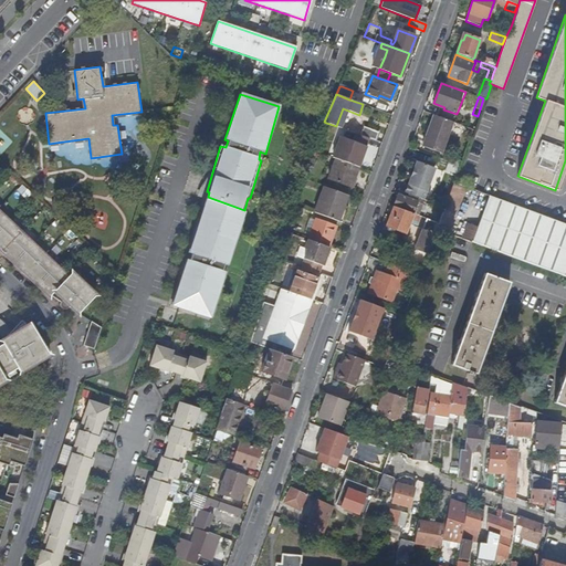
[(441,154),(452,122),(433,115),(422,146),(441,154)]
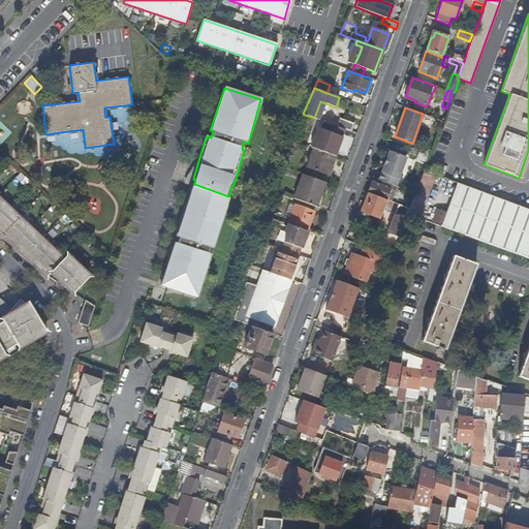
[(337,126),(351,132),(354,124),(340,119),(337,126)]
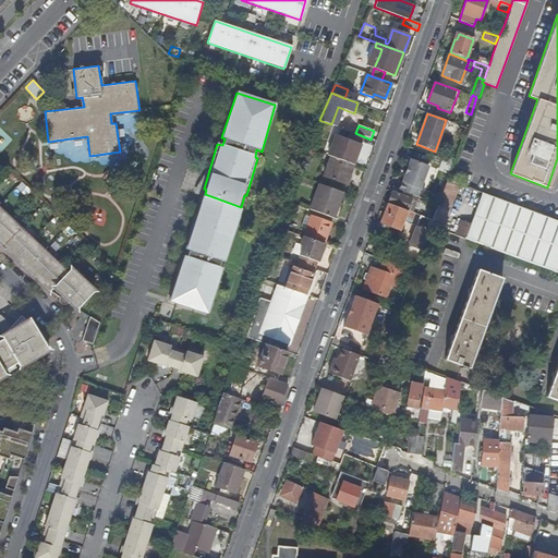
[(361,143),(336,134),(328,156),(353,165),(361,143)]
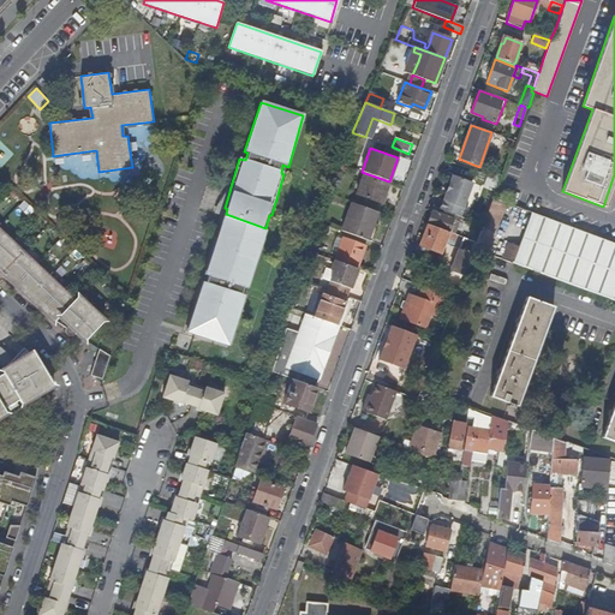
[(345,172),(339,169),(335,180),(341,183),(345,172)]
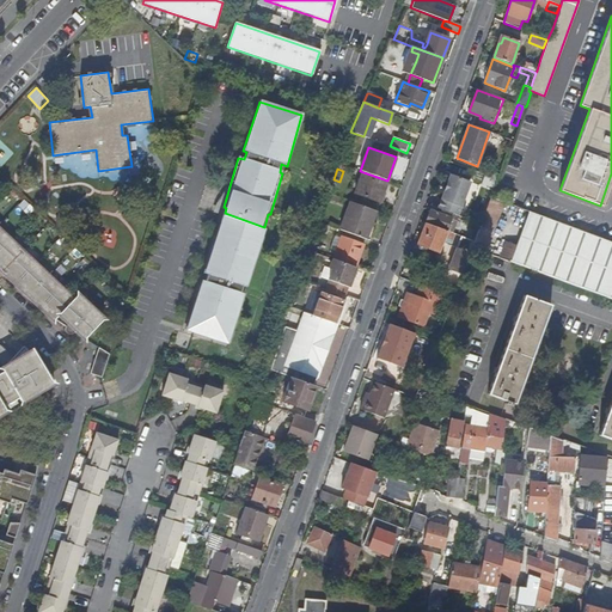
[(494,182),(497,173),(487,170),(484,175),(483,178),(494,182)]
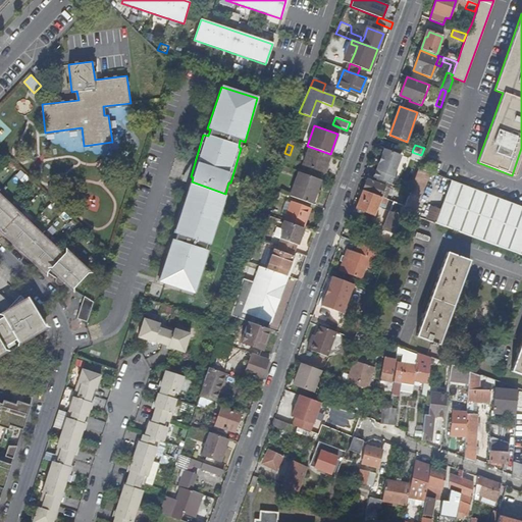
[(323,173),(330,155),(309,147),(303,165),(323,173)]
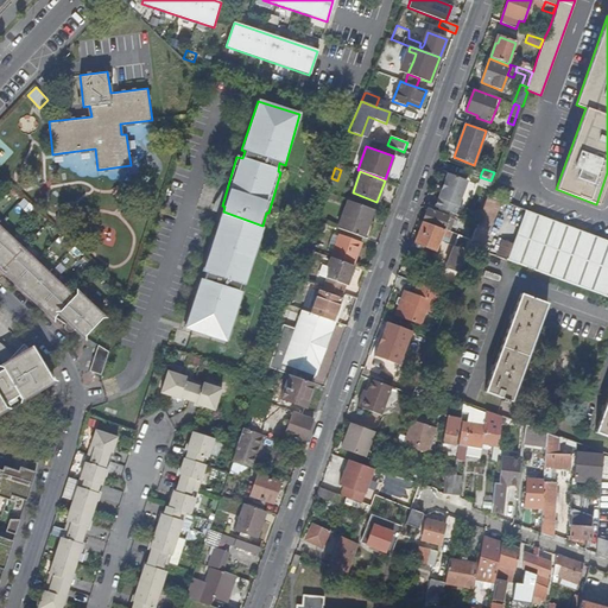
[(441,191),(460,197),(467,179),(448,172),(441,191)]
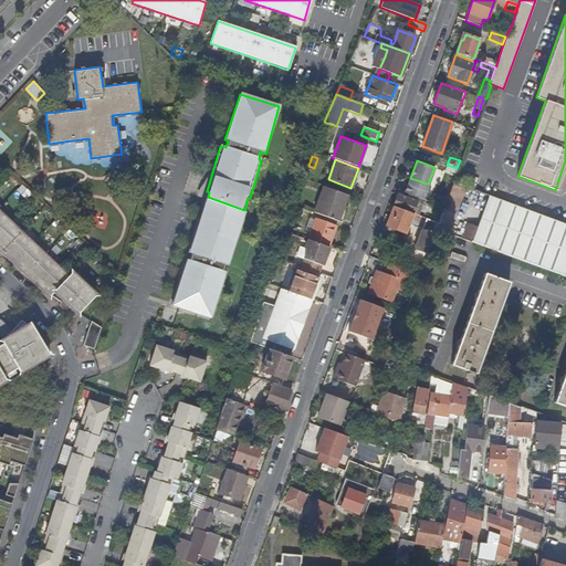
[(422,199),(428,184),(410,178),(405,194),(422,199)]
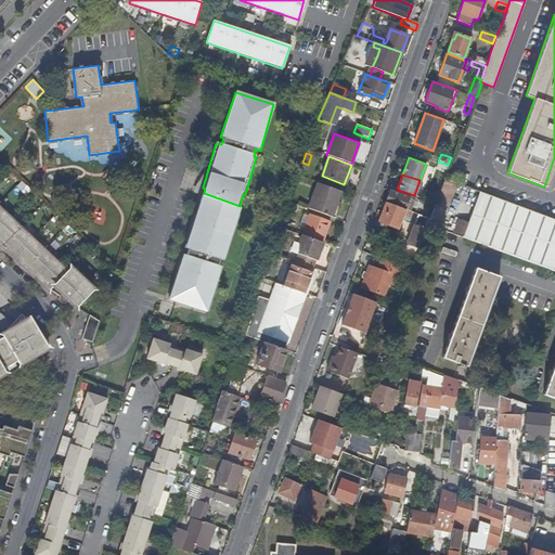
[(429,219),(427,224),(440,230),(456,183),(444,179),(440,188),(437,198),(435,204),(429,219)]
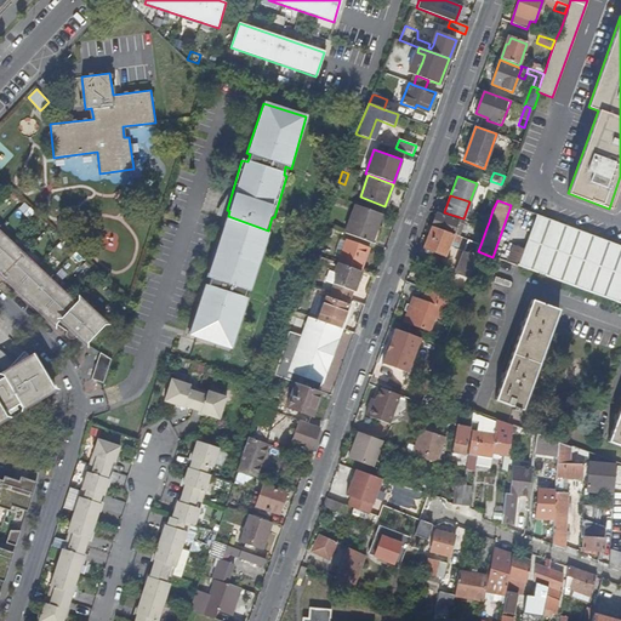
[(23,203),(18,209),(27,216),(33,210),(23,203)]
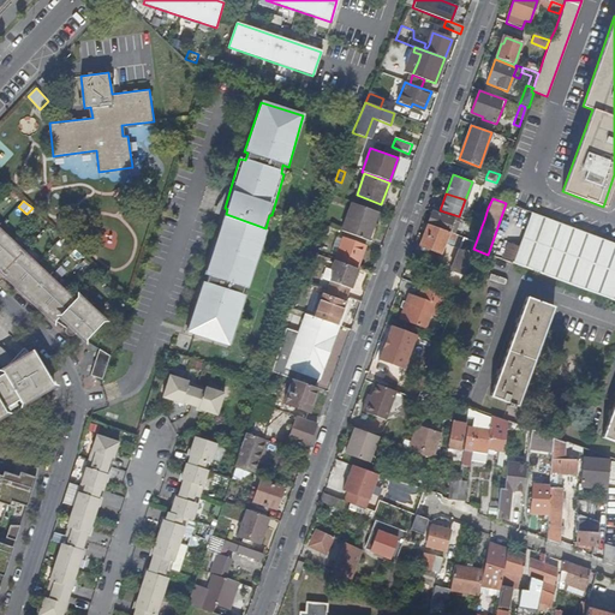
[(341,231),(368,242),(371,231),(369,230),(375,212),(352,203),(341,231)]
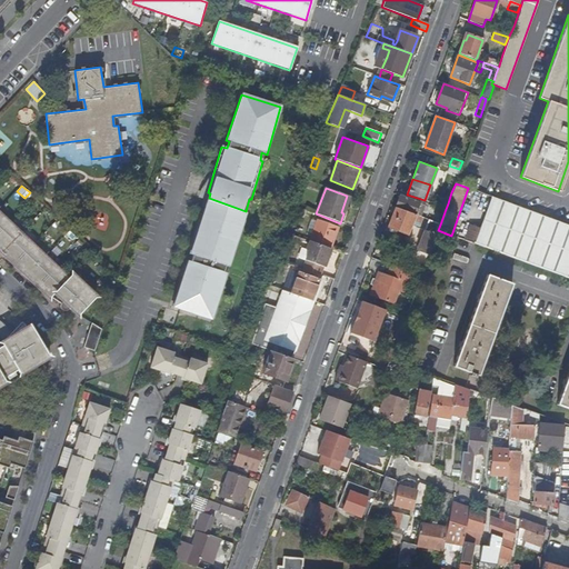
[(209,198),(206,197),(190,247),(193,248),(191,255),(188,253),(175,298),(213,310),(228,268),(225,267),(227,260),(230,261),(247,211),(246,211),(209,198)]
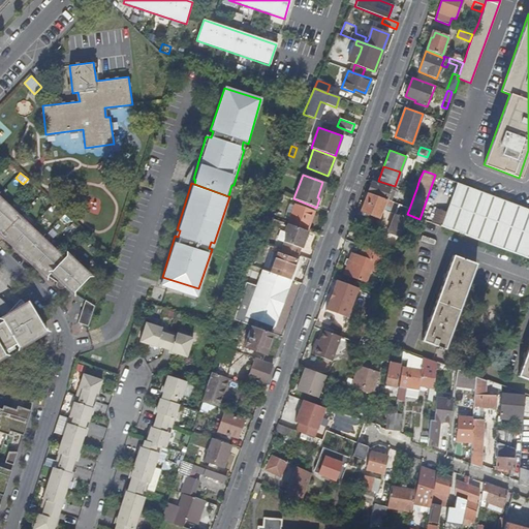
[(368,193),(386,199),(389,192),(381,189),(381,187),(371,183),(368,193)]
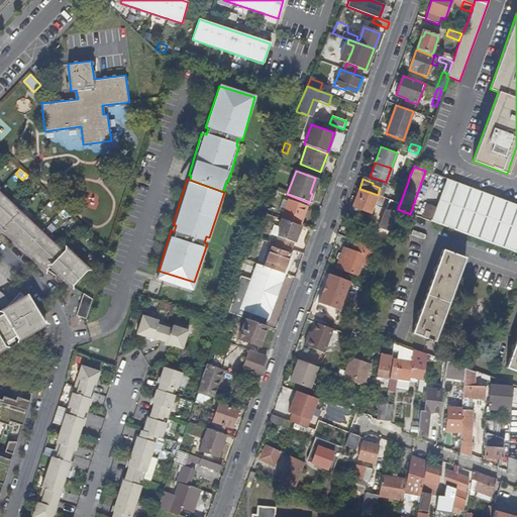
[(431,222),(516,252),(516,204),(447,179),(437,207),(427,204),(422,218),(431,222)]
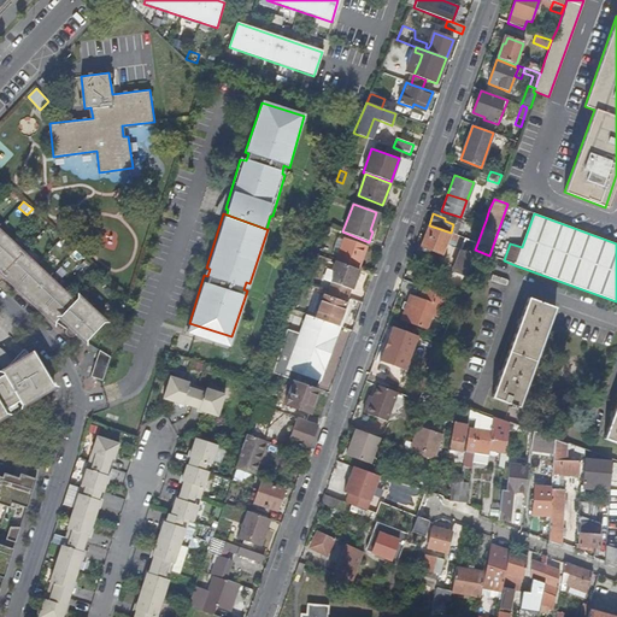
[(316,222),(312,231),(313,231),(328,236),(331,228),(316,222)]
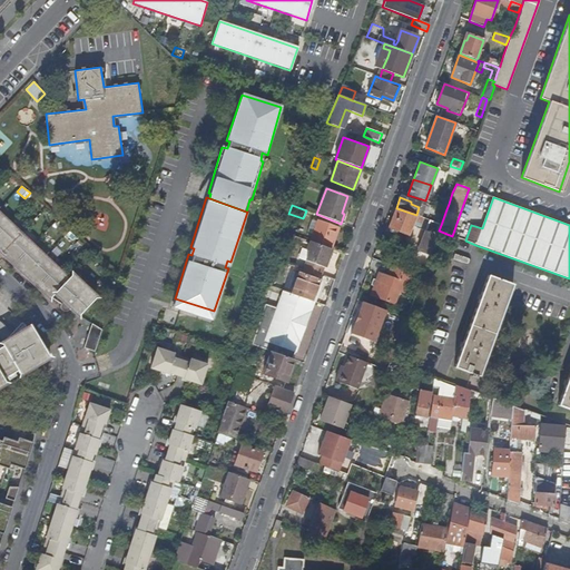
[(78,314),(80,315),(95,300),(88,293),(89,292),(77,281),(76,282),(70,277),(71,275),(66,269),(62,273),(58,268),(59,265),(50,257),(49,258),(0,214),(2,210),(0,208),(0,244),(12,256),(10,258),(27,273),(29,271),(36,277),(33,279),(45,290),(48,286),(64,300),(61,303),(64,306),(67,307),(70,305),(78,314)]
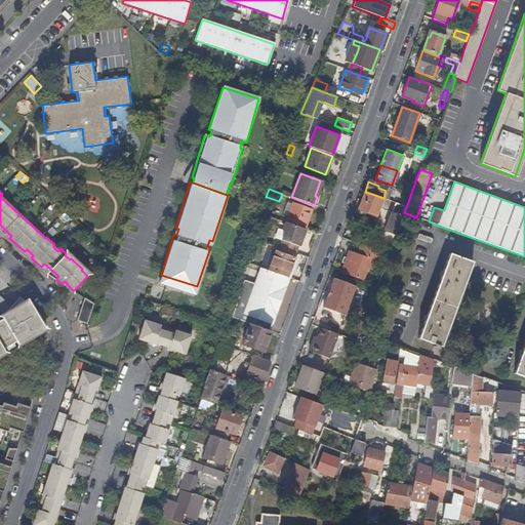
[(376,217),(384,198),(365,192),(359,207),(367,211),(366,213),(376,217)]
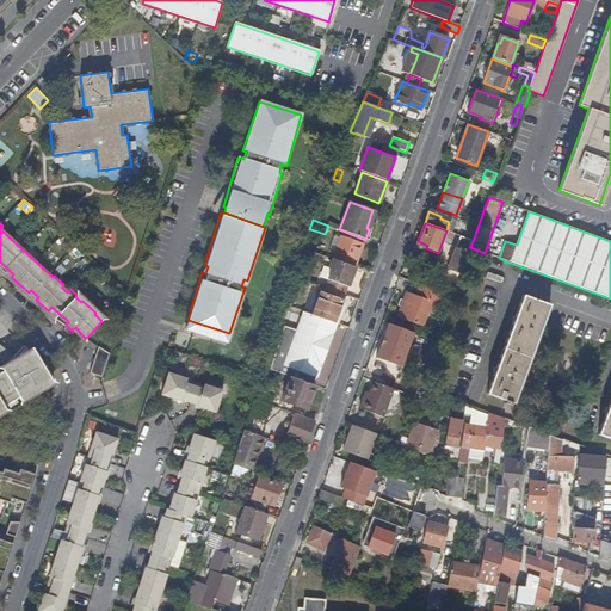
[(338,260),(355,267),(363,246),(335,235),(331,250),(335,251),(333,259),(338,260)]
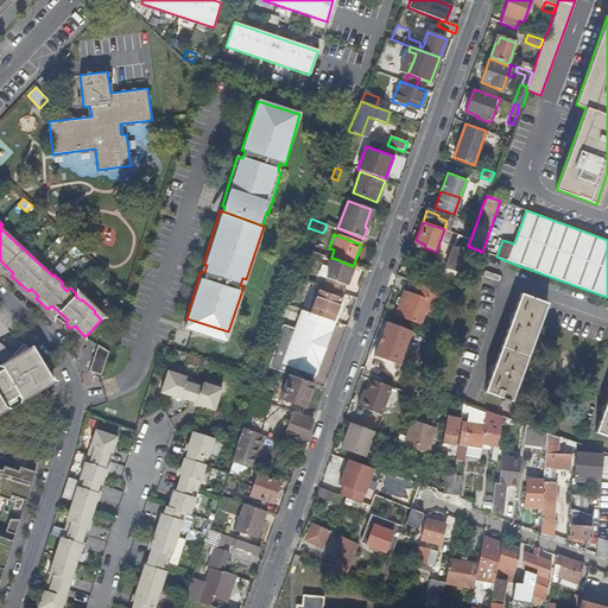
[(468,246),(470,240),(457,235),(445,268),(458,273),(468,246)]
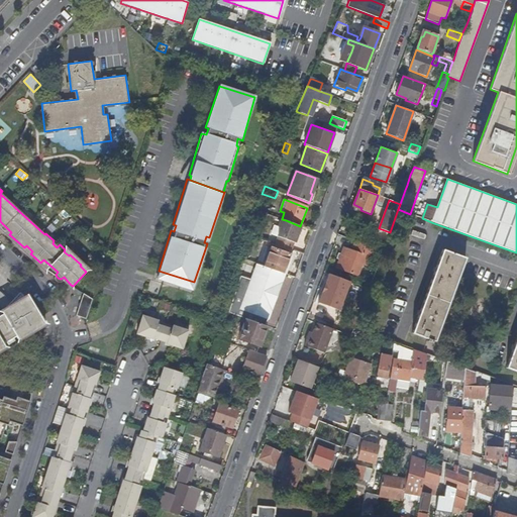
[(292,249),(300,226),(286,220),(282,219),(279,226),(283,227),(280,235),(277,244),(292,249)]
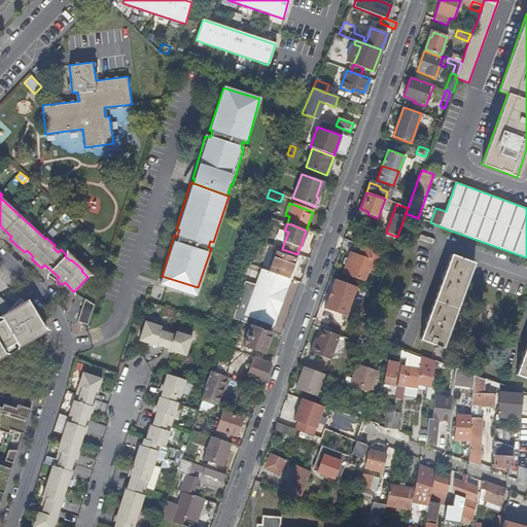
[(288,232),(284,231),(280,229),(277,237),(285,240),(288,232)]
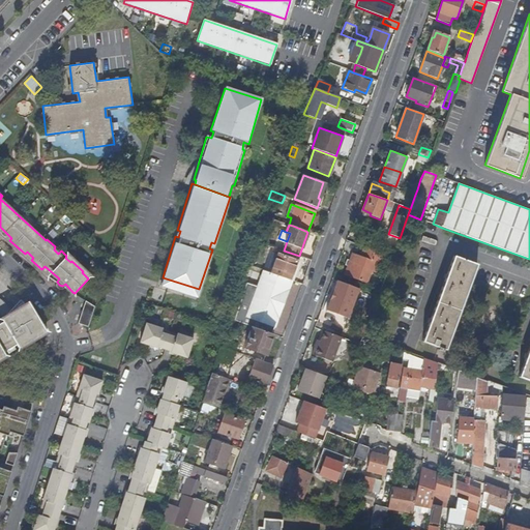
[(376,272),(378,263),(351,253),(344,274),(365,283),(370,270),(376,272)]
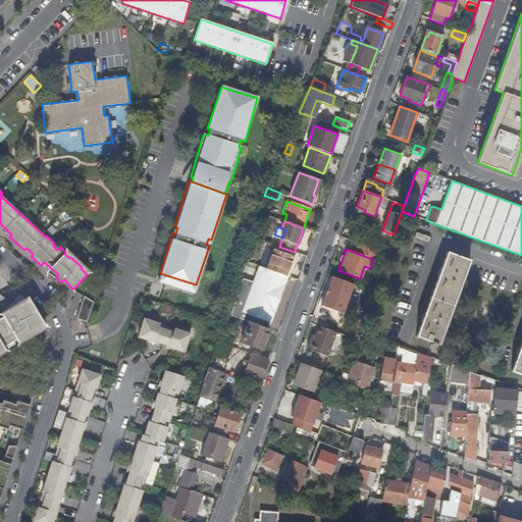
[(279,273),(286,276),(294,257),(274,250),(267,269),(279,273)]
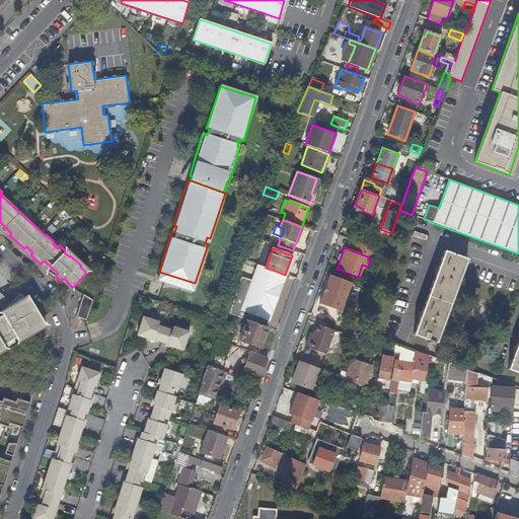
[(467,258),(444,250),(413,334),(429,340),(428,342),(433,343),(433,342),(436,343),(467,258)]
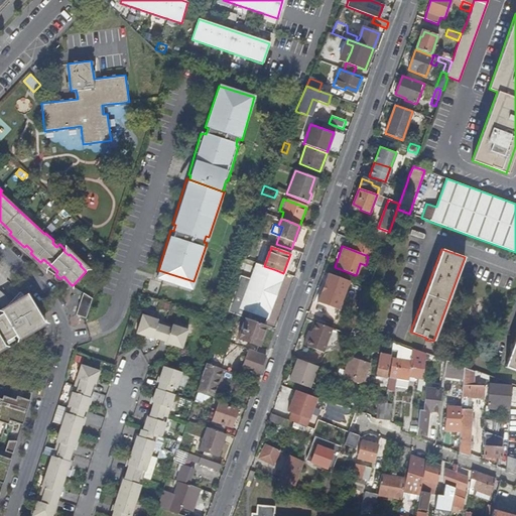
[(257,323),(264,325),(266,317),(268,317),(284,273),(283,273),(276,270),(264,266),(258,263),(252,278),(242,274),(229,311),(246,318),(257,323)]
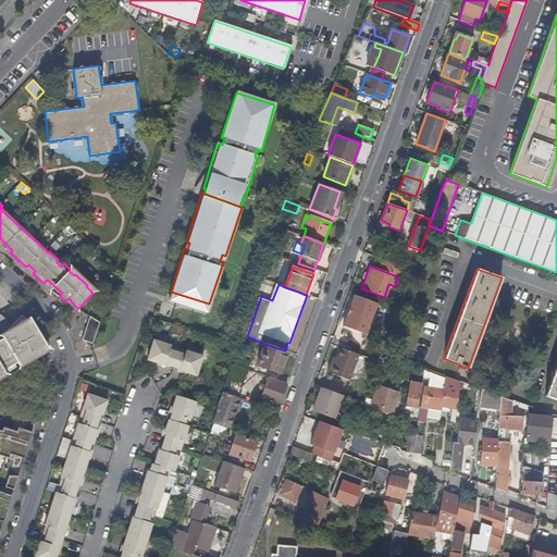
[(354,295),(343,325),(368,334),(379,304),(354,295)]
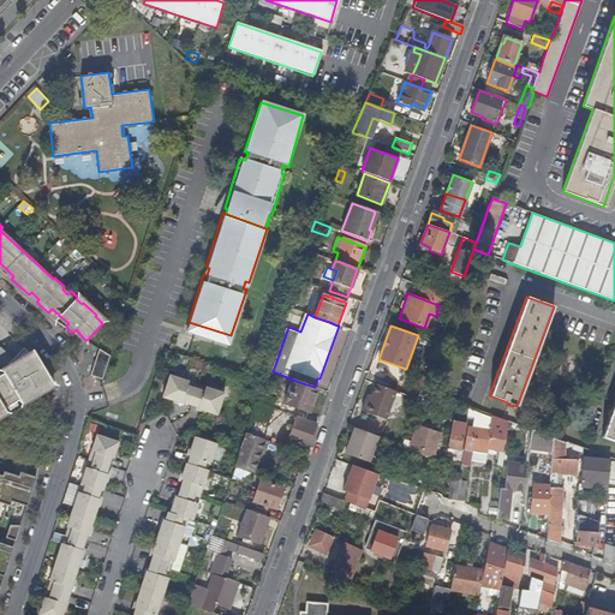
[(90,375),(102,378),(111,354),(99,350),(90,375)]
